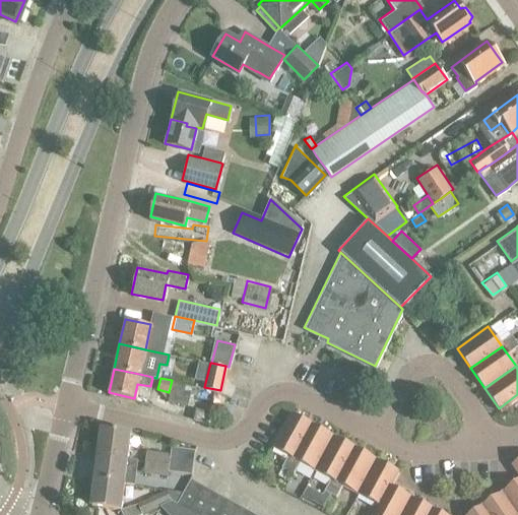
[(194,407),(192,419),(207,421),(209,410),(194,407)]
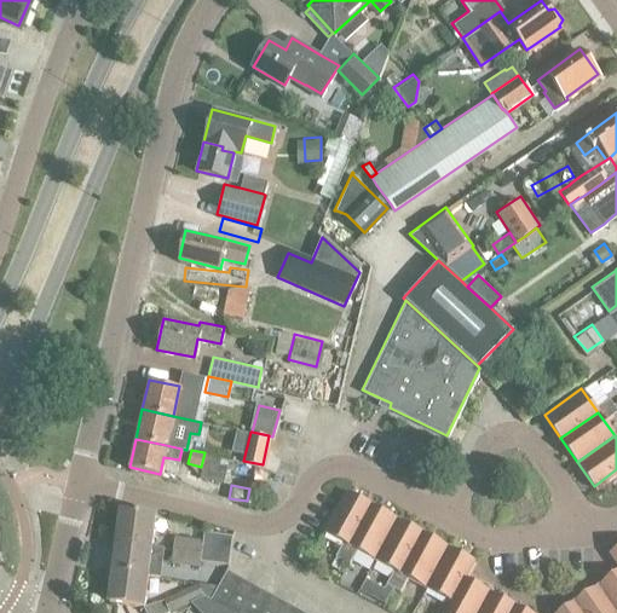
[(341,557),(370,503),(344,490),(323,531),(341,541),(334,554),(341,557)]
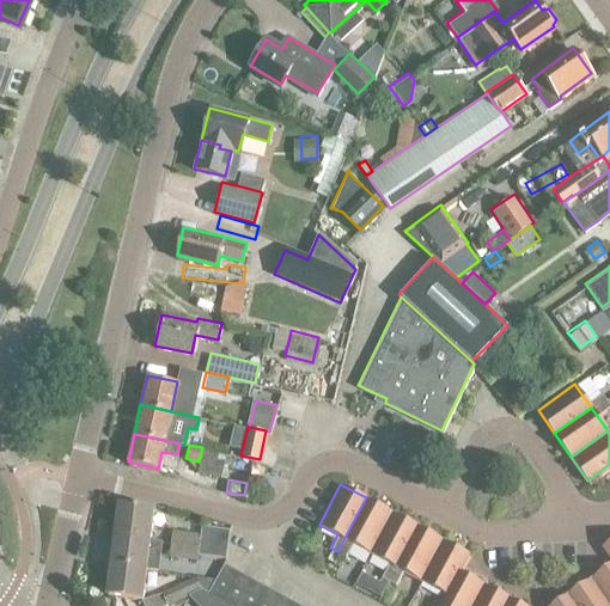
[(391,512),(366,497),(337,551),(345,555),(352,542),(370,551),(391,512)]
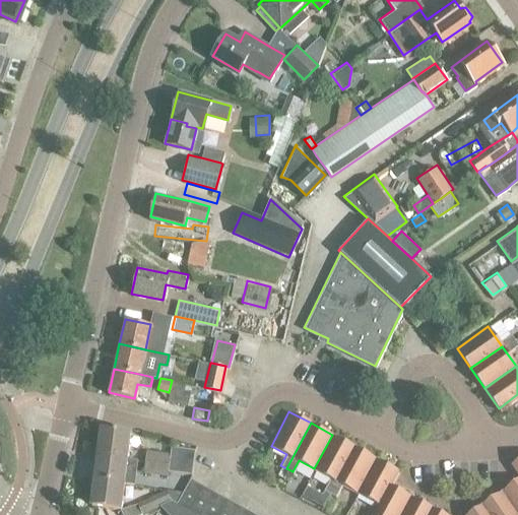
[(100,428),(96,453),(125,457),(128,431),(100,428)]
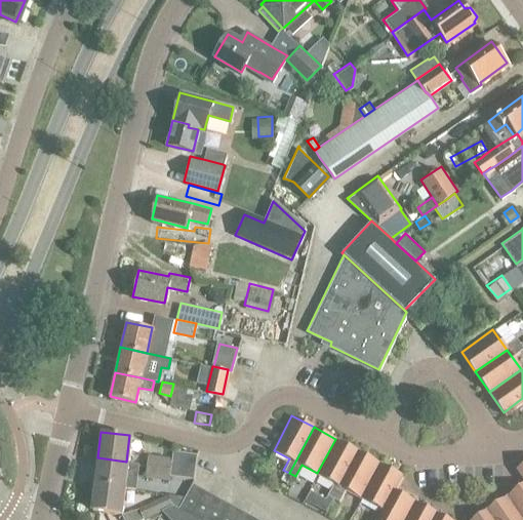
[(335,439),(317,473),(333,482),(327,492),(333,496),(358,450),(335,439)]
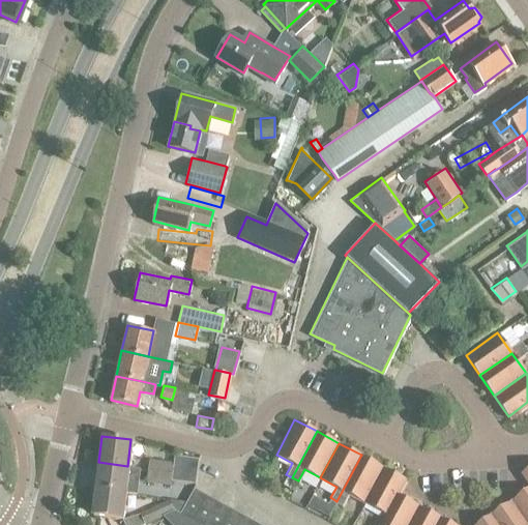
[(173,459),(172,465),(197,468),(198,456),(173,453),(173,459)]
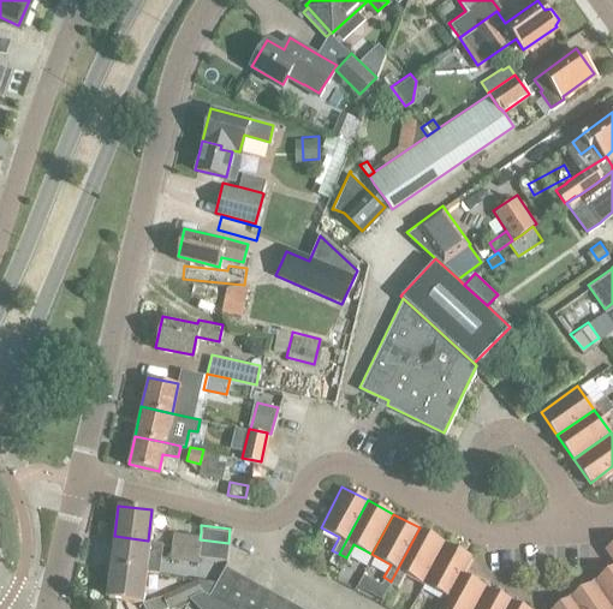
[(420,527),(391,581),(397,585),(404,572),(423,581),(445,541),(420,527)]
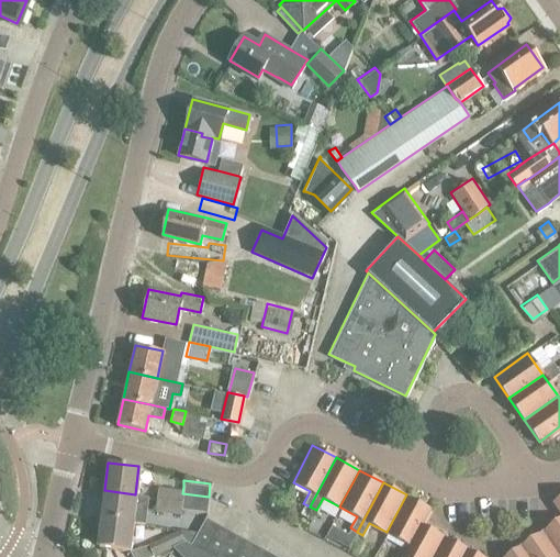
[(157,483),(156,498),(182,500),(182,493),(183,487),(157,483)]
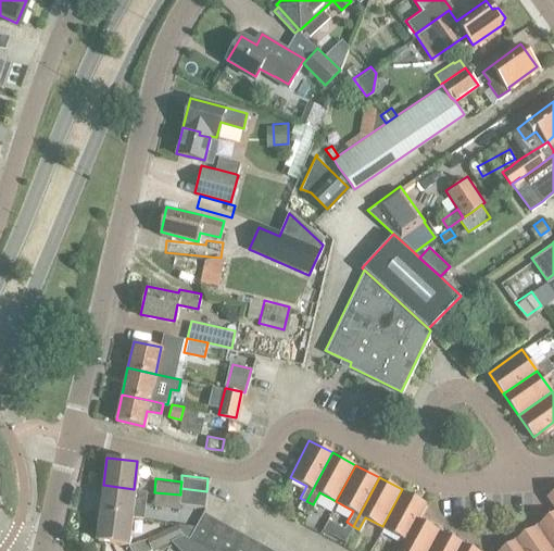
[(103,485),(99,511),(130,515),(133,502),(145,504),(147,490),(134,488),(134,489),(103,485)]
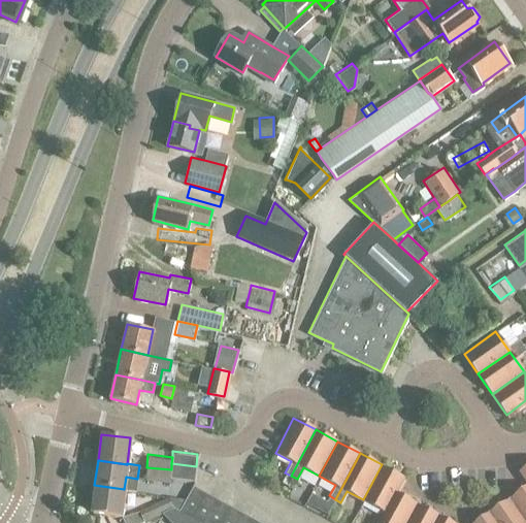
[(171,469),(170,477),(194,479),(196,466),(171,463),(171,469)]
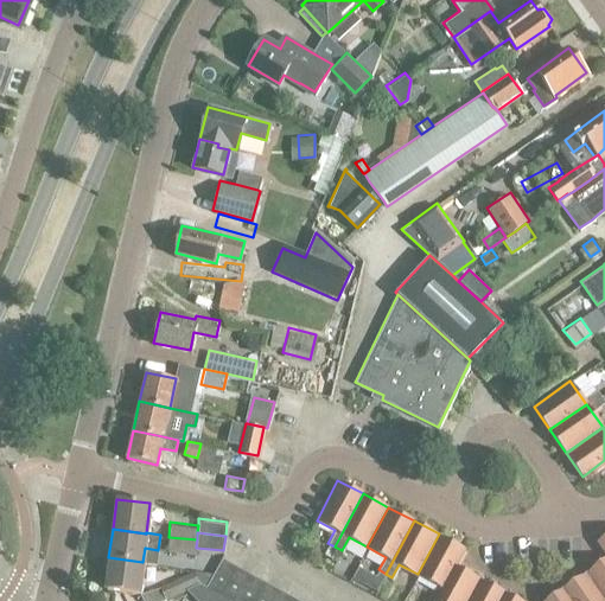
[(464,547),(439,534),(418,574),(443,587),(456,564),(464,547)]
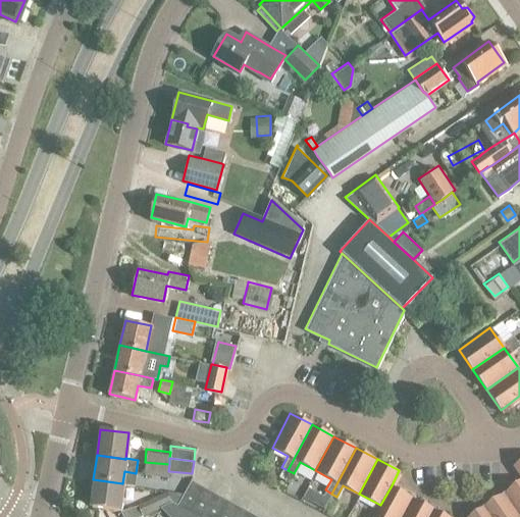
[(169,464),(145,462),(144,472),(168,475),(168,471),(169,464)]
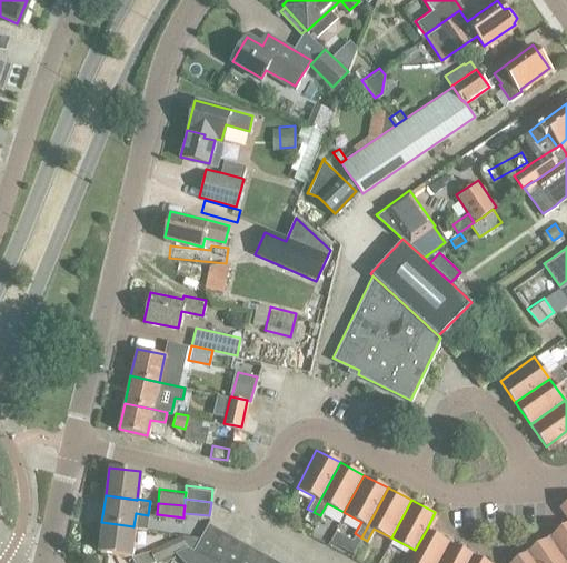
[(192,548),(201,553),(207,555),(220,529),(221,529),(208,521),(192,548)]
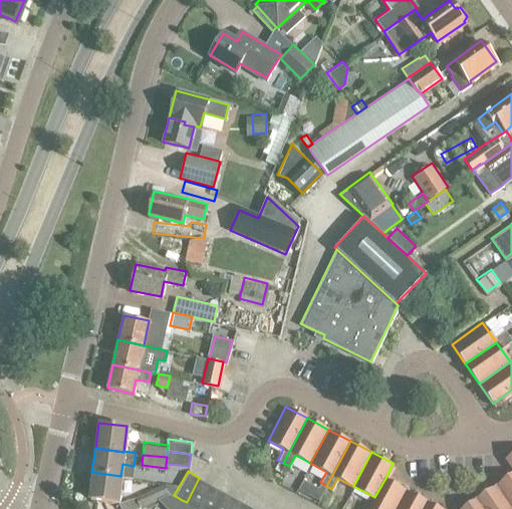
[(120,476),(91,472),(88,497),(117,500),(120,476)]
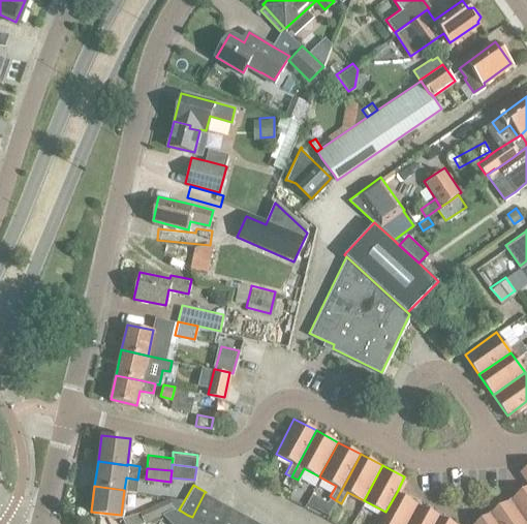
[(526,523),(526,486),(508,499),(526,523)]
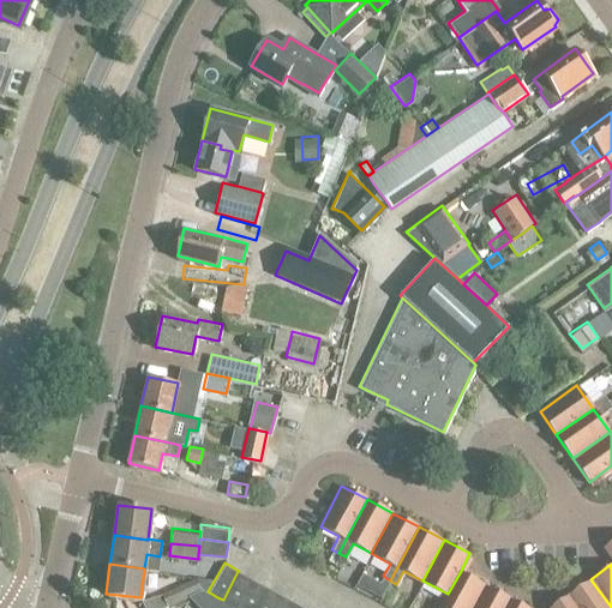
[(238,571),(223,600),(228,603),(232,605),(237,607),(253,578),(239,571),(238,571)]
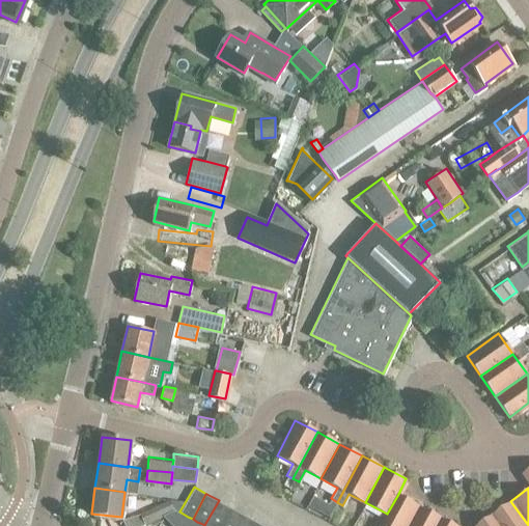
[(387,514),(380,525),(408,525),(419,505),(398,494),(387,514)]
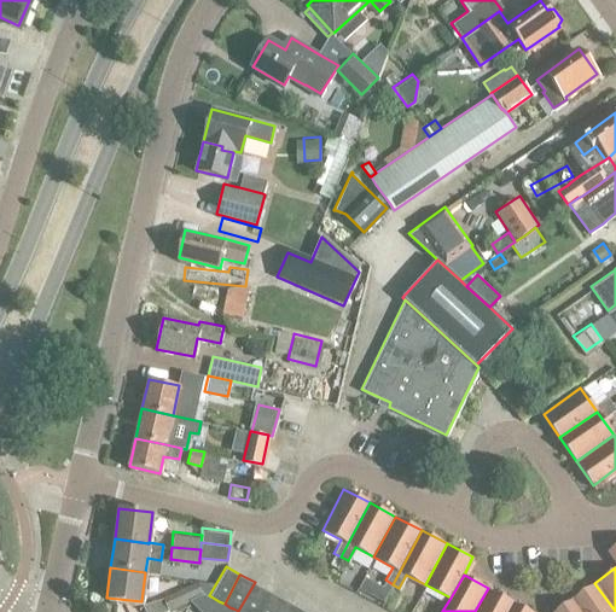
[(203,592),(197,580),(196,578),(161,595),(168,610),(184,601),(203,592)]
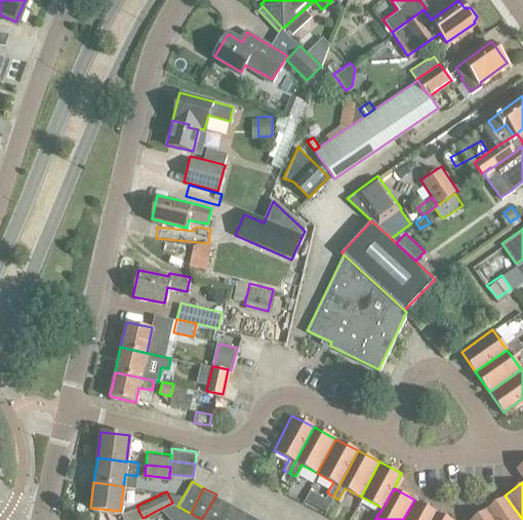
[(216,494),(202,519),(217,519),(228,501),(216,494)]
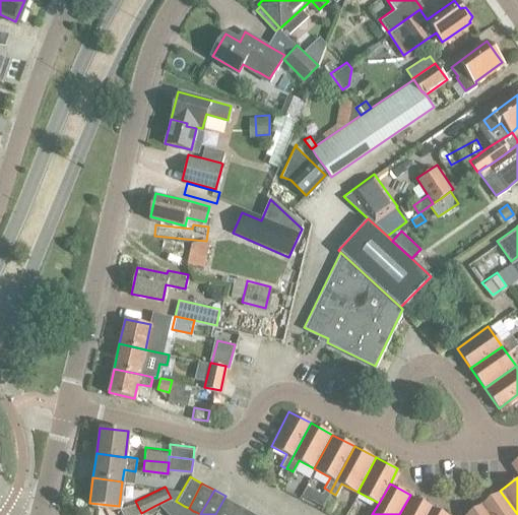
[(517,514),(500,491),(480,504),(488,514),(517,514)]
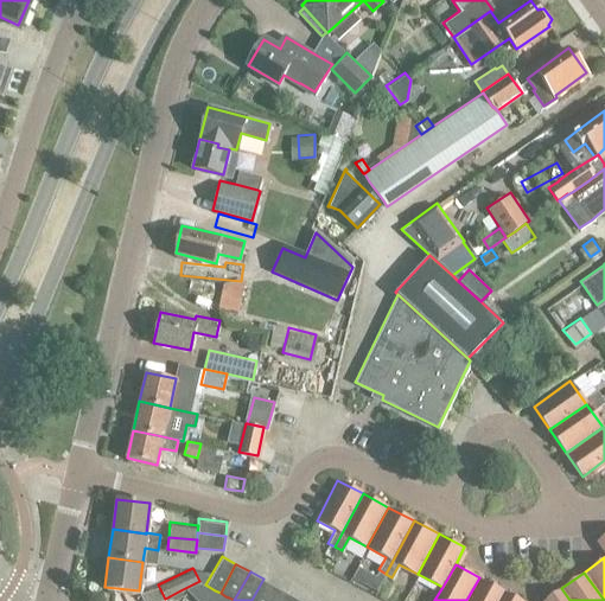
[(498,600),(504,590),(479,577),(466,600),(498,600)]
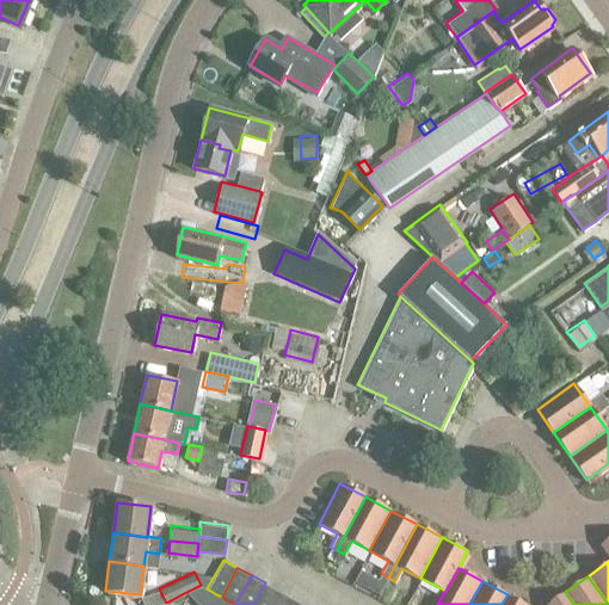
[(265,582),(253,604),(271,604),(280,591),(265,582)]
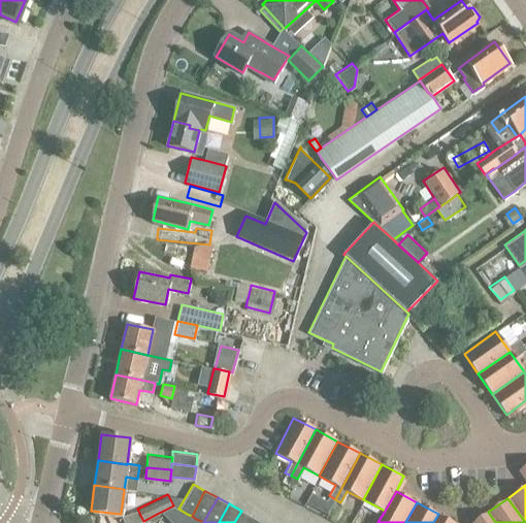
[(241,511),(234,522),(250,522),(254,517),(241,511)]
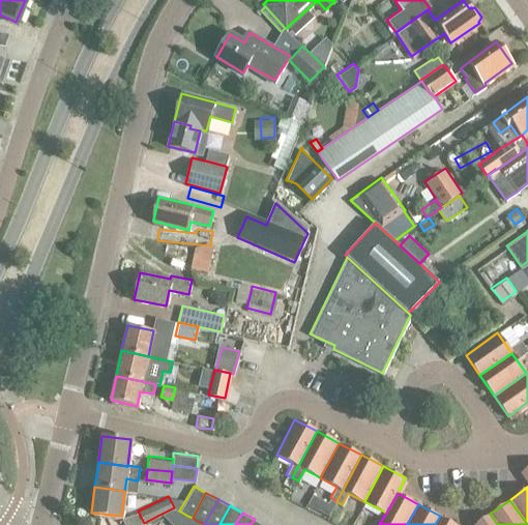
[(497,524),(490,514),(473,524),(497,524)]
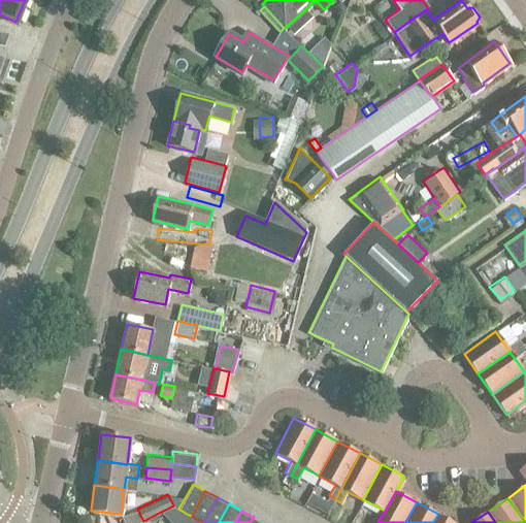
[(456,522),(438,514),(433,522),(456,522)]
